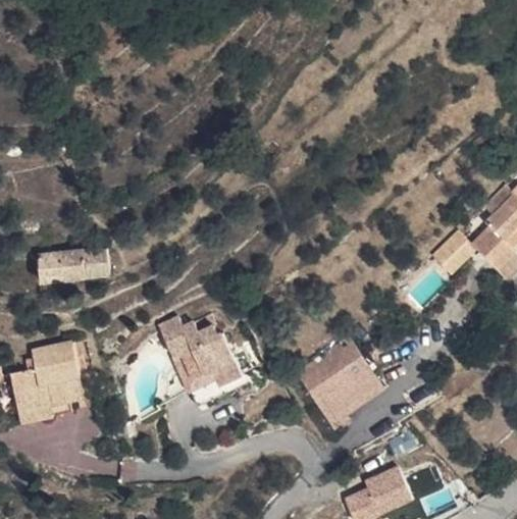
[(485,218),(488,222),(505,240),(516,226),(516,187),(511,194),(485,218)]
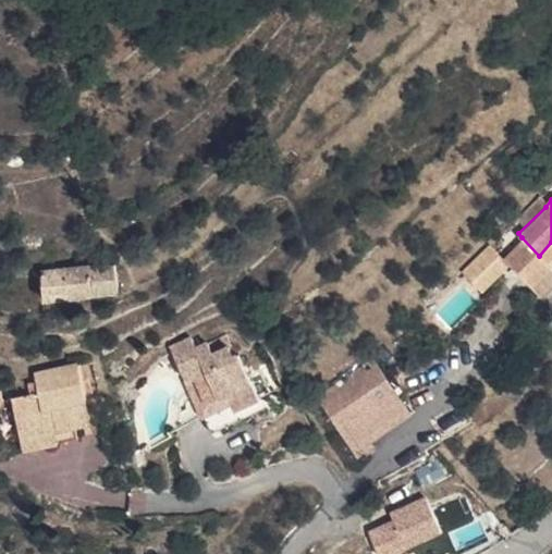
[(551,270),(539,256),(522,237),(501,257),(506,263),(535,294),(551,278),(551,270)]
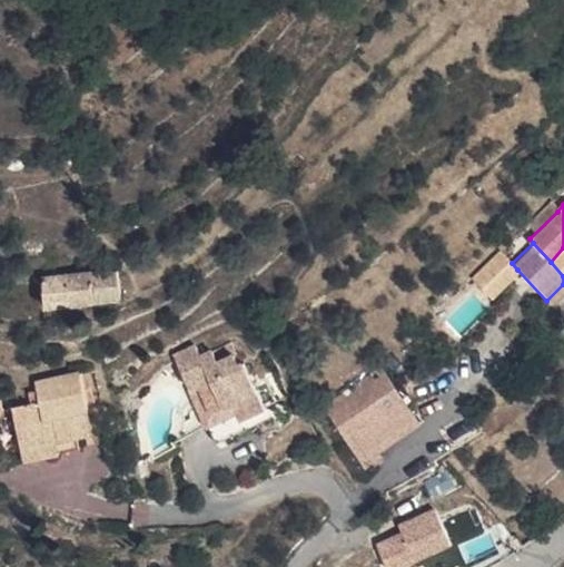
[(490,296),(517,270),(512,263),(500,251),(472,279),(490,296)]
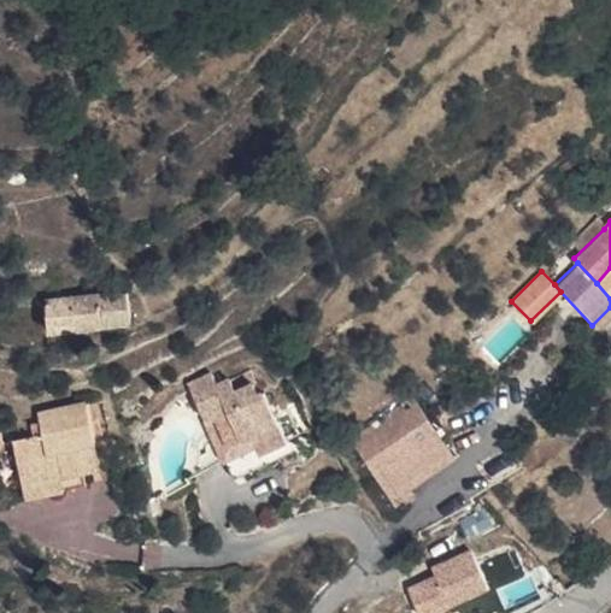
[(127,293),(72,298),(75,329),(130,324),(127,293)]
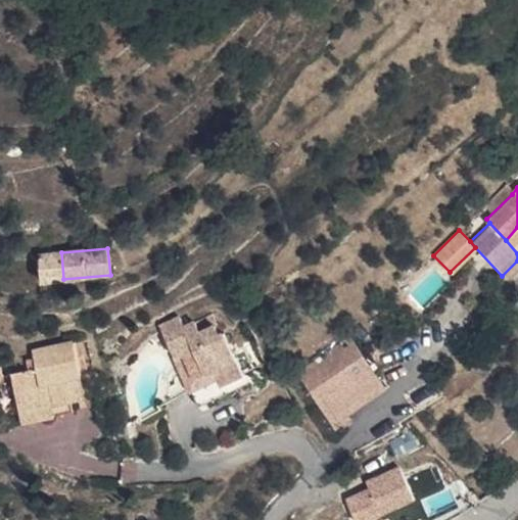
[(63,279),(61,252),(37,254),(39,282),(63,279)]
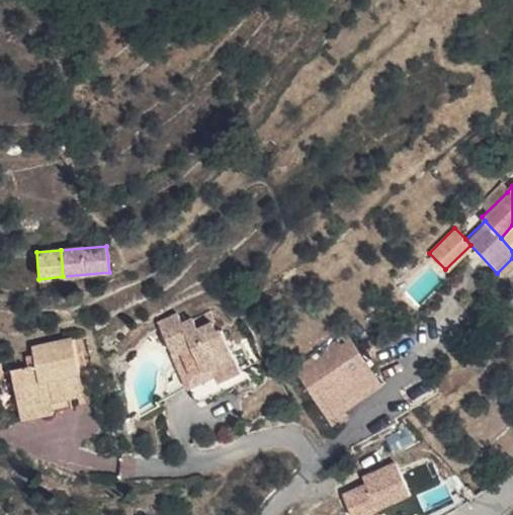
[(216,331),(206,311),(180,323),(176,315),(156,324),(194,404),(245,379),(220,329),(216,331)]
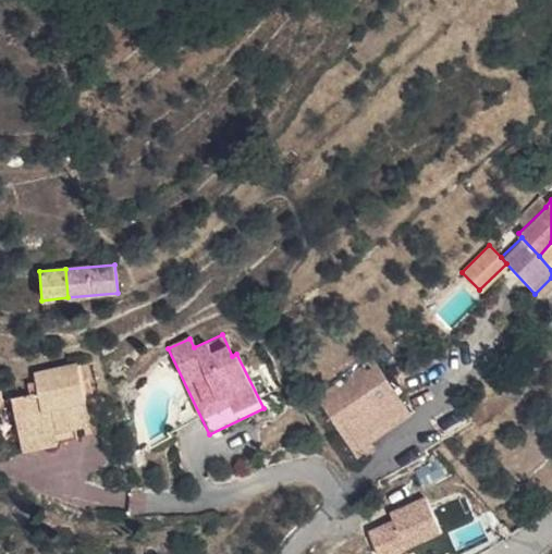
[(85,398),(76,361),(32,372),(36,392),(11,397),(25,455),(60,446),(57,432),(74,428),(84,426),(78,399),(85,398)]
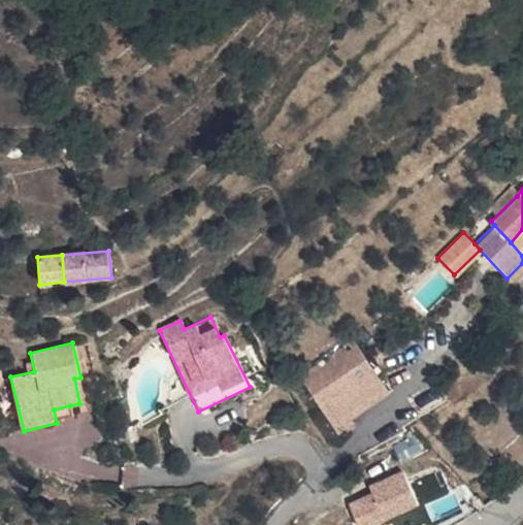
[(352,345),(302,376),(326,413),(376,382),(352,345)]
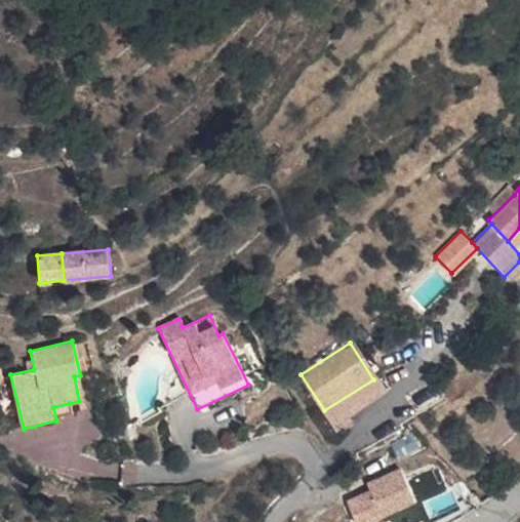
[(85,400),(80,375),(74,376),(79,401),(85,400)]
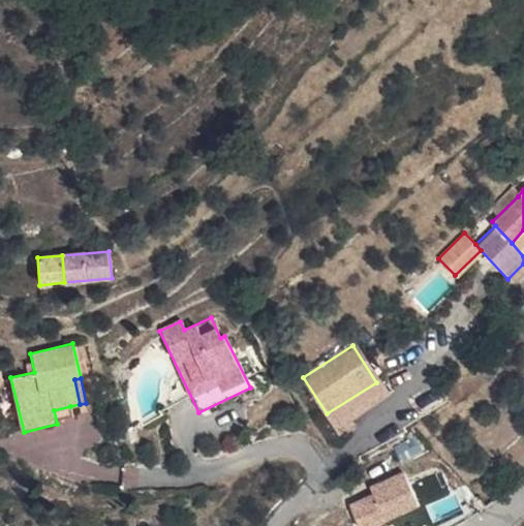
[(376,382),(327,413),(336,428),(386,396),(376,382)]
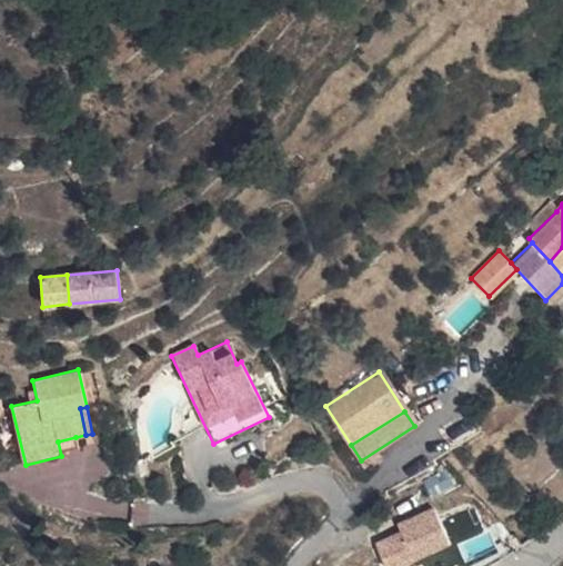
[(79,453),(76,437),(58,442),(61,456),(79,453)]
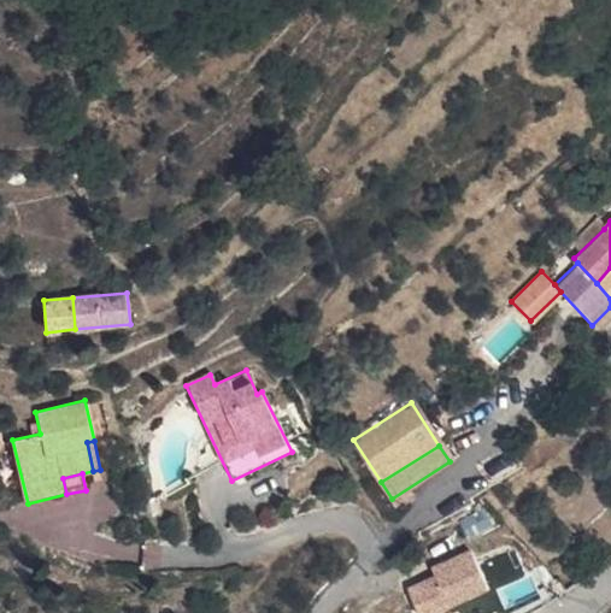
[(481,510),(459,522),(468,537),(491,526),(481,510)]
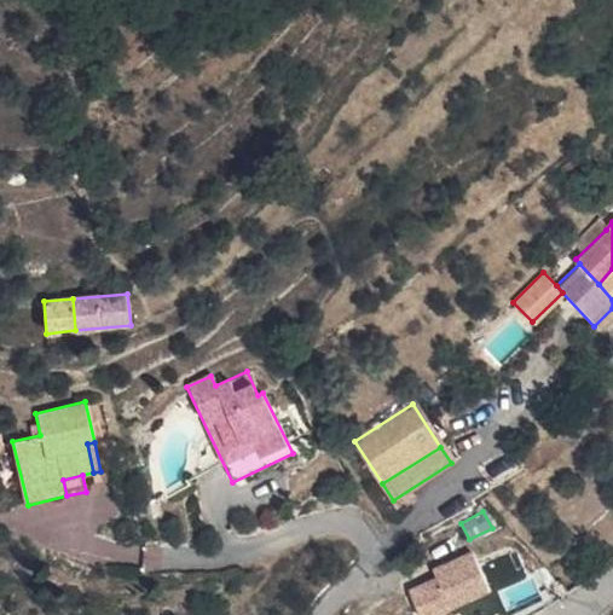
[(435,614),(489,592),(472,553),(433,570),(437,578),(409,590),(420,614),(435,614)]
